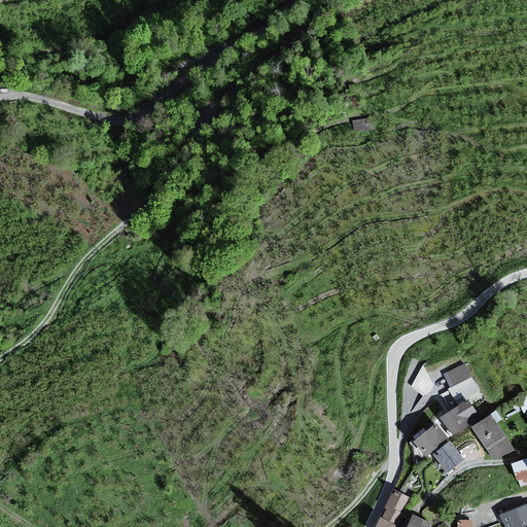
[(466,365),(445,376),(451,389),(449,392),(458,408),(481,393),(466,365)]
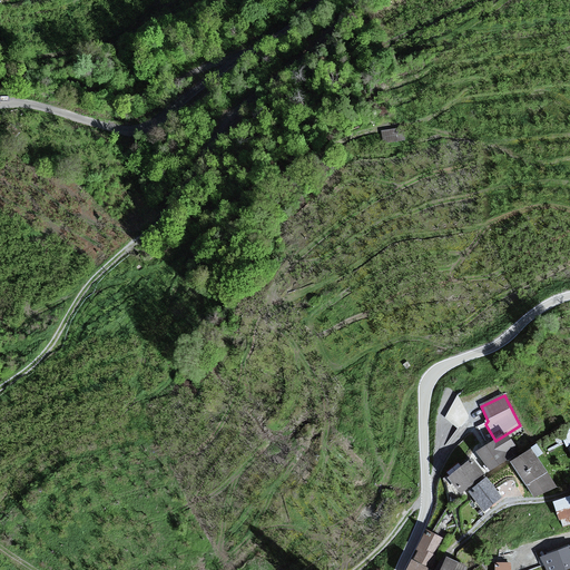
[(495,441),(475,454),(490,474),(522,457),(507,434),(495,441)]
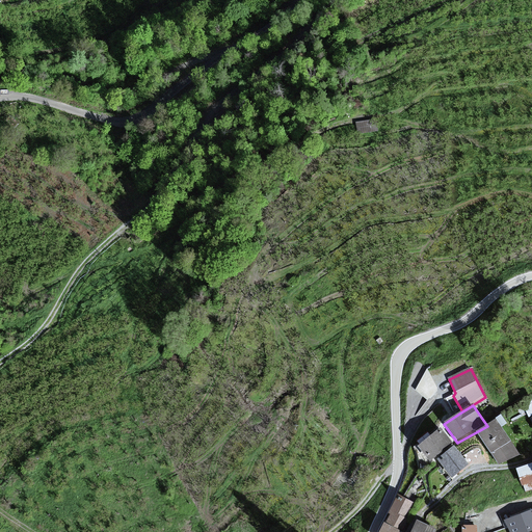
[(487,426),(476,433),(500,466),(521,455),(495,421),(487,426)]
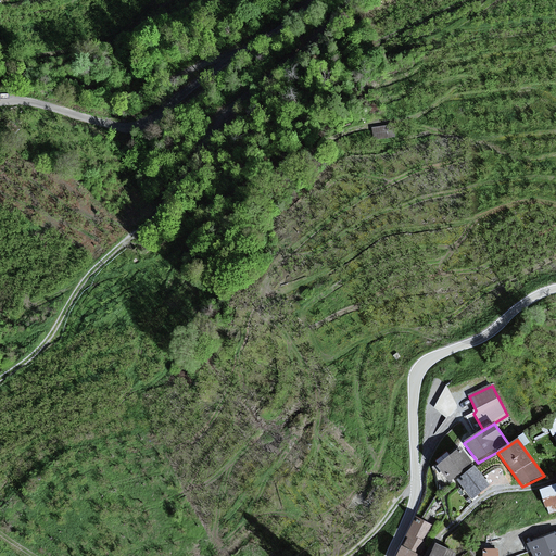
[(459,450),(437,468),(449,483),(474,465),(459,450)]
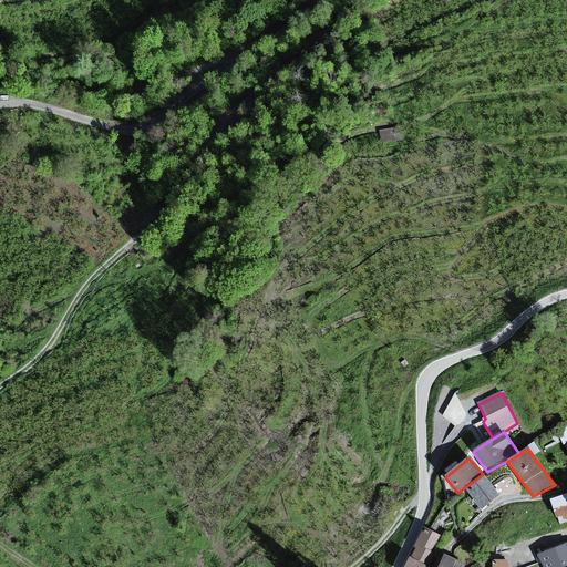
[(482,477),(467,490),(483,511),(500,495),(482,477)]
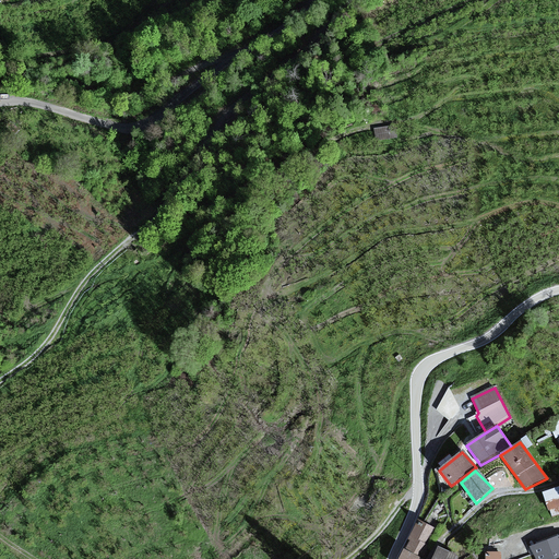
[(558,487),(540,494),(551,518),(558,515),(558,487)]
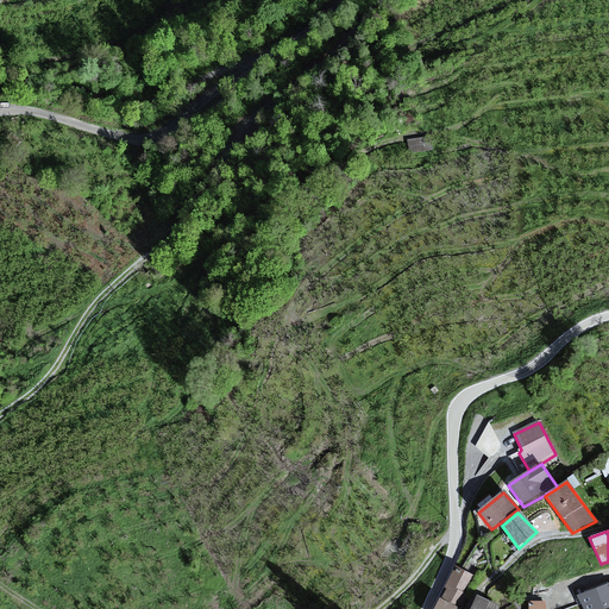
[(446,591),(443,600),(460,608),(464,594),(472,576),(456,569),(444,589),(446,591)]
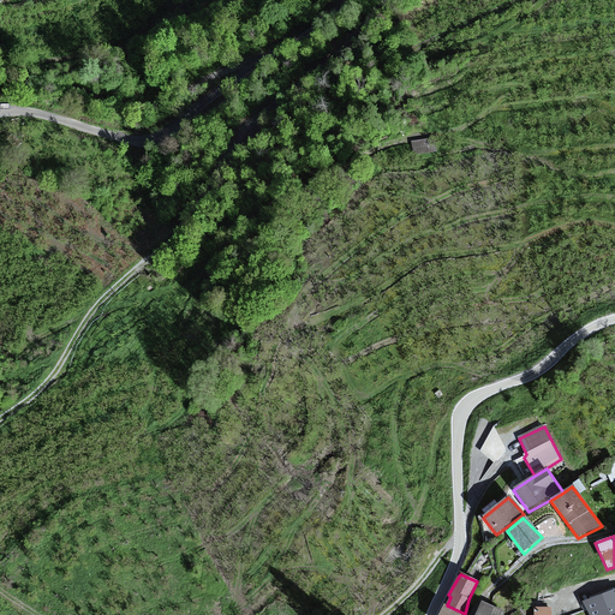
[(614,591),(586,602),(591,614),(611,614),(614,614),(614,591)]
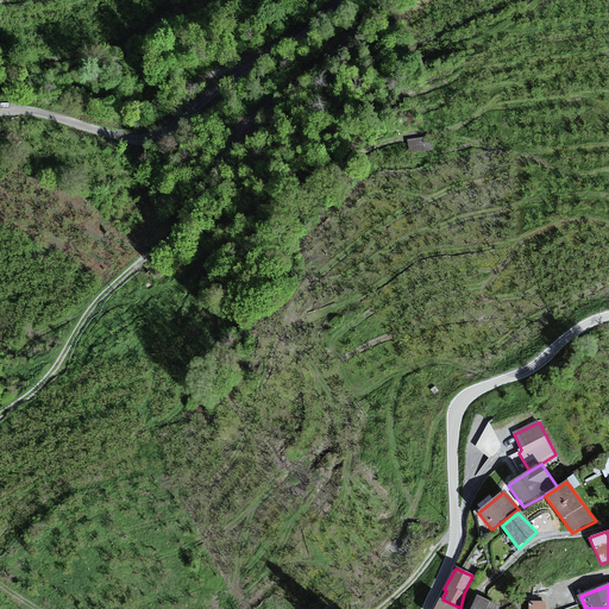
[(498,608),(500,607),(476,596),(470,608),(498,608)]
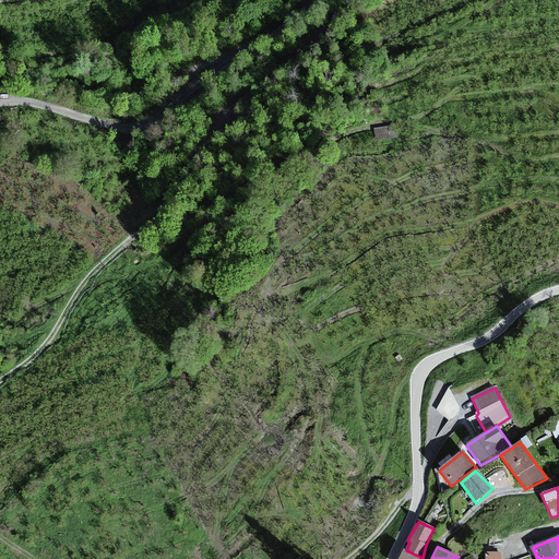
All buildings are outlined.
